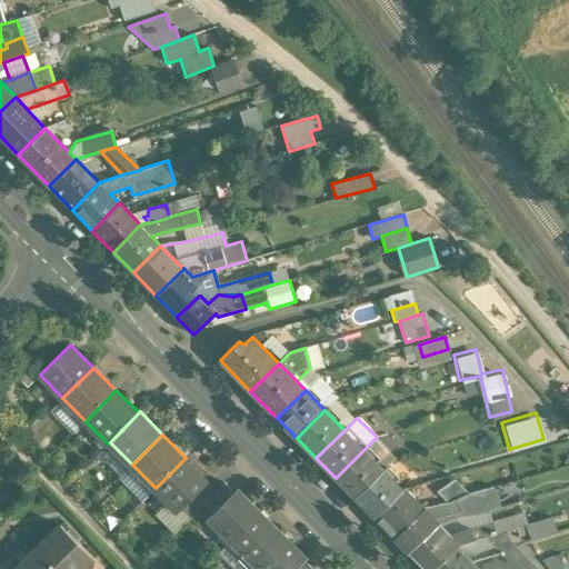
[(363,450),(336,478),(355,498),(382,470),(363,450)]
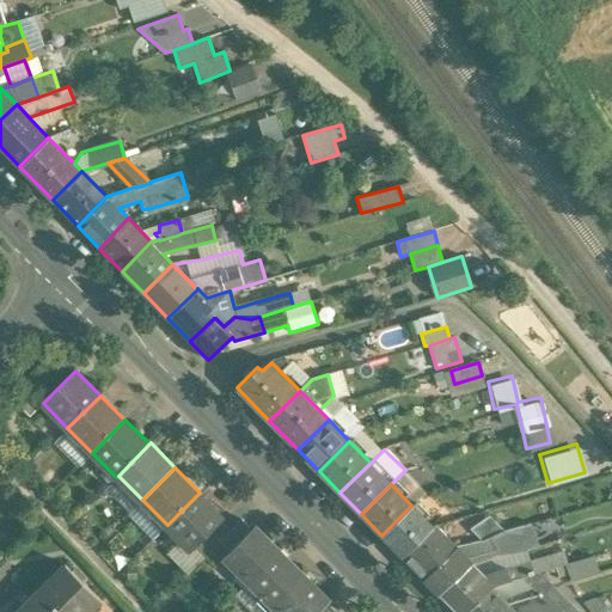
[(200,493),(167,525),(191,550),(195,546),(222,520),(225,516),(200,493)]
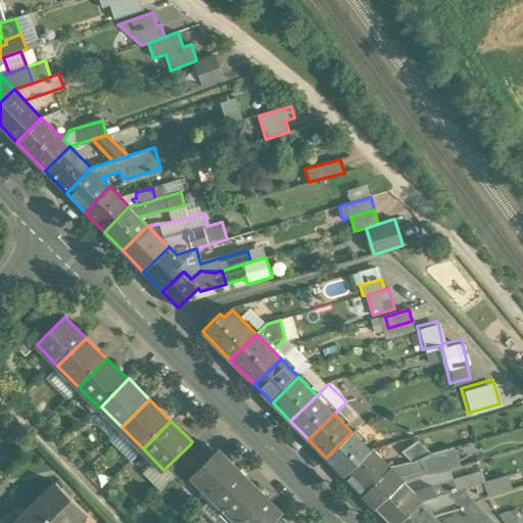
[(370,450),(351,432),(326,458),(344,476),(370,450)]
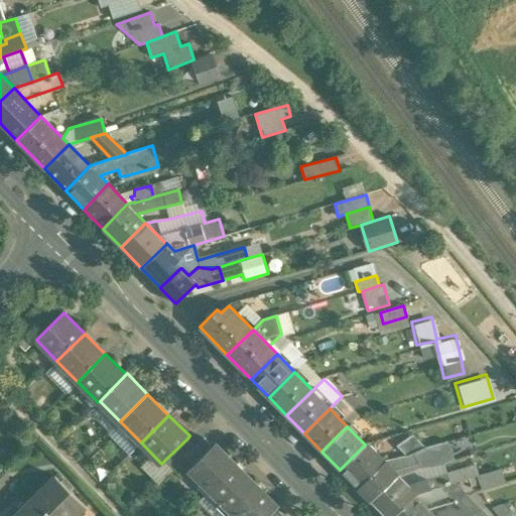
[(397,445),(407,456),(425,448),(425,447),(412,435),(402,441),(397,445)]
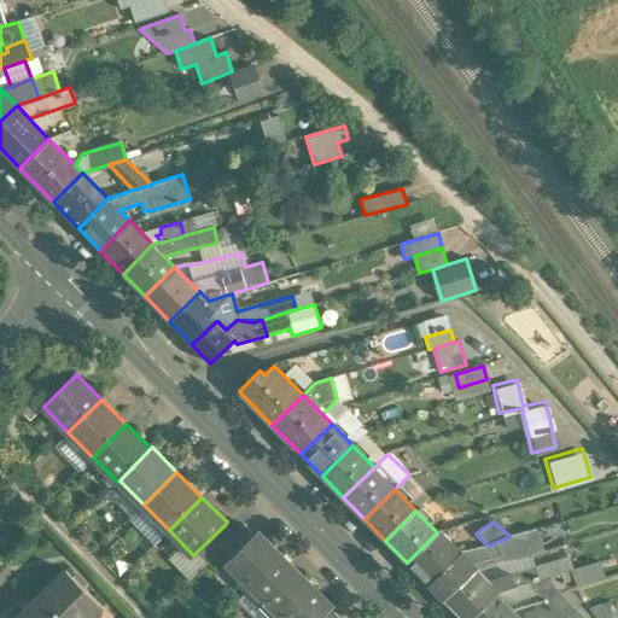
[(234,535),(216,553),(226,564),(255,535),(244,524),(234,535)]
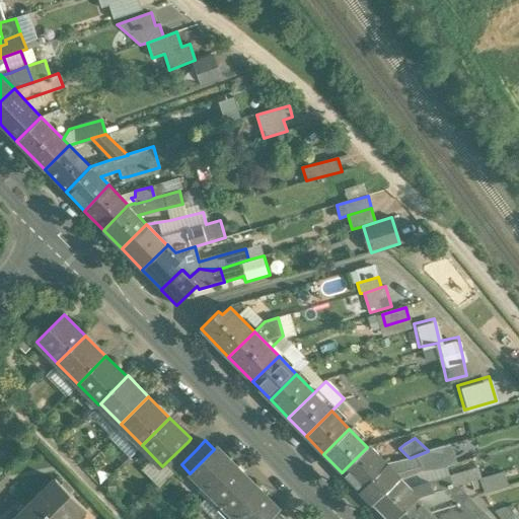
[(189,441),(165,463),(173,472),(181,464),(197,449),(189,441)]
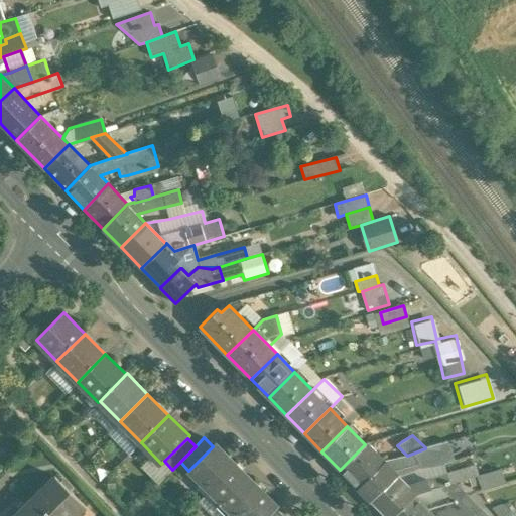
[(446,441),(425,447),(425,448),(407,456),(385,461),(399,476),(420,468),(441,464),(454,460),(446,441)]
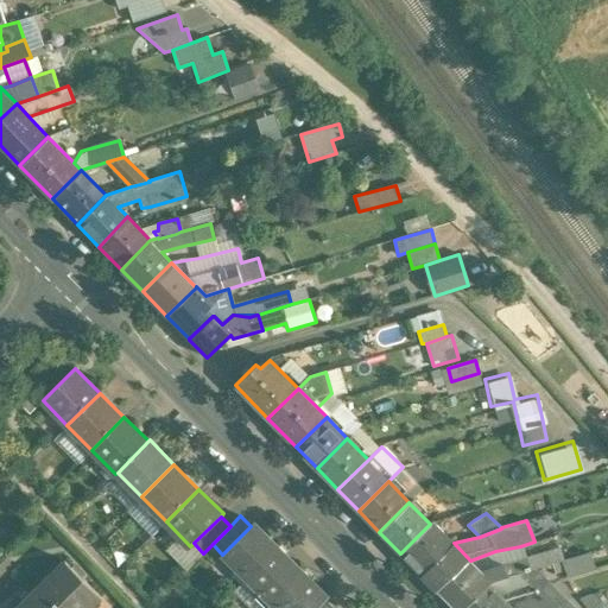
[(454,543),(432,521),(430,524),(400,553),(422,575),(454,543)]
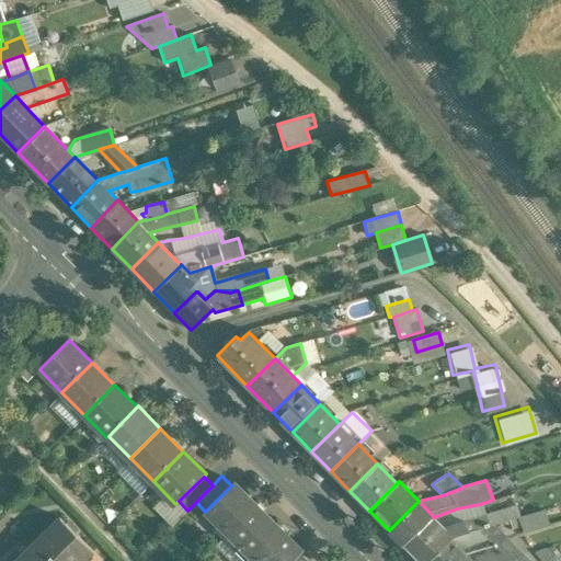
[(231,485),(205,512),(227,534),(256,504),(235,482),(231,485)]
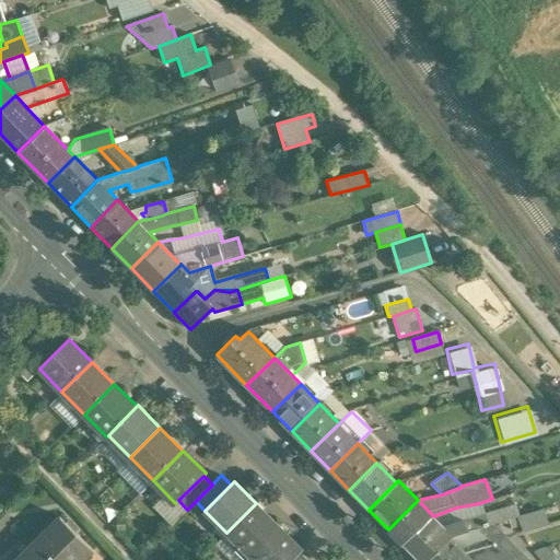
[(418,500),(388,529),(405,546),(434,517),(433,516),(418,500)]
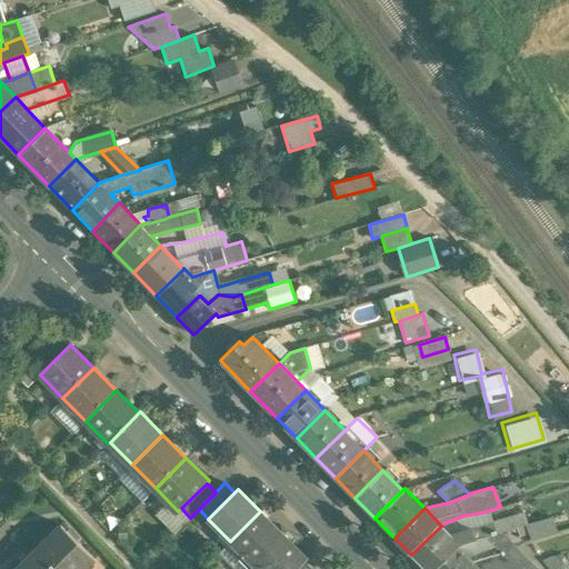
[(283,535),(260,511),(230,541),(252,565),(283,535)]
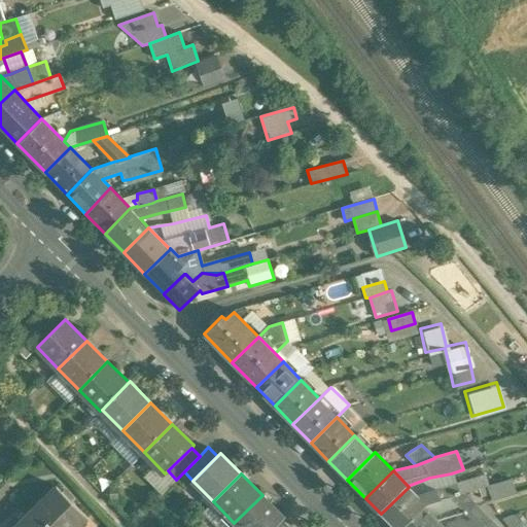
[(484,476),(456,483),(459,493),(463,492),(464,493),(478,489),(478,488),(487,486),(484,476)]
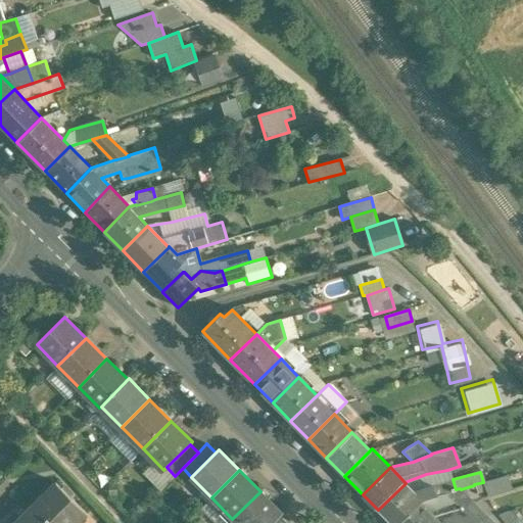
[(453,479),(415,491),(406,483),(378,510),(390,522),(398,522),(422,500),(445,493),(456,489),(453,479)]
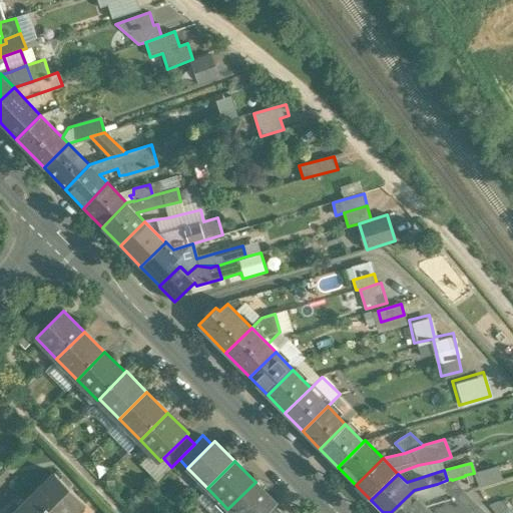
[(75,512),(86,503),(55,472),(31,495),(48,512),(75,512)]
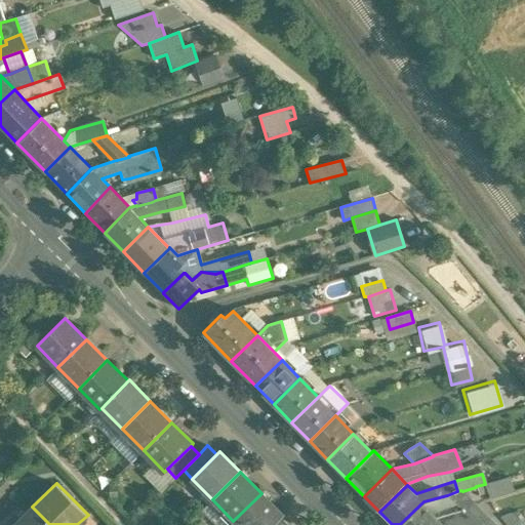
[(485,484),(476,486),(476,487),(480,494),(487,491),(485,484)]
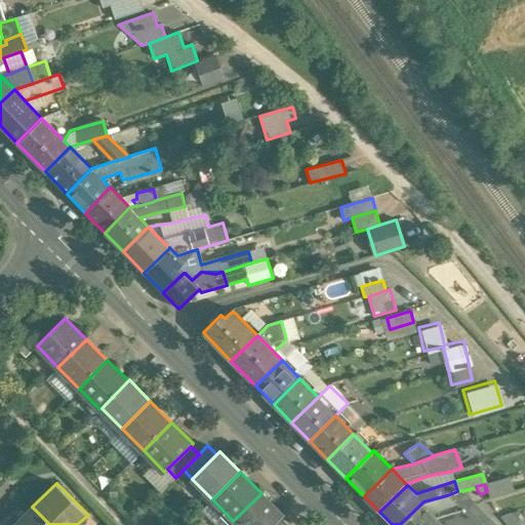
[(462,491),(461,490),(457,491),(447,495),(455,503),(461,510),(476,506),(462,491)]
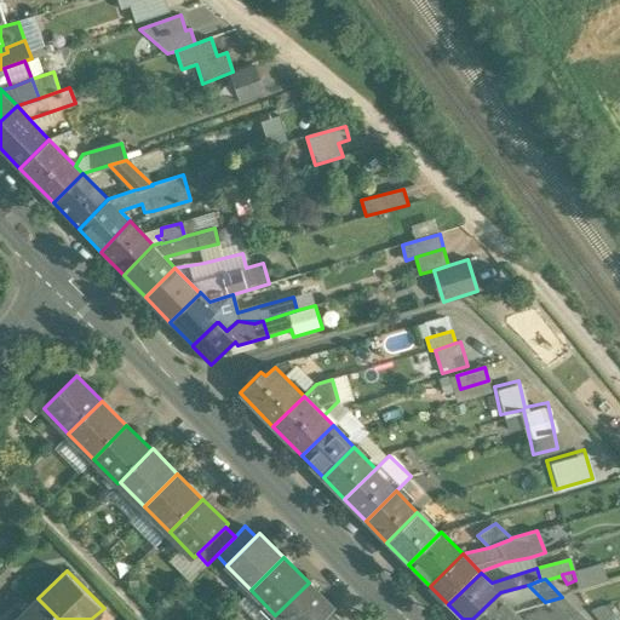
[(334,608),(309,583),(275,615),(280,619),(322,619),(333,609),(334,608)]
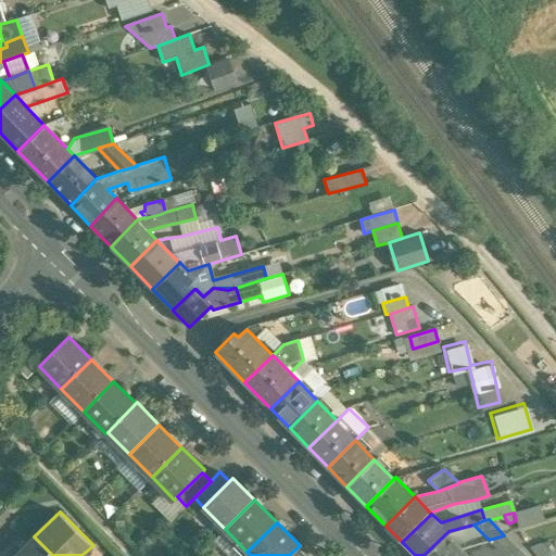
[(449,531),(424,555),(453,555),(462,548),(455,543),(482,533),(474,525),(449,531)]
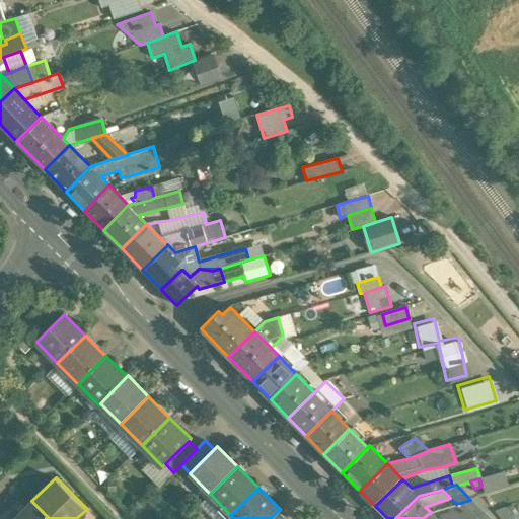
[(470,500),(456,504),(463,512),(470,518),(485,514),(470,500)]
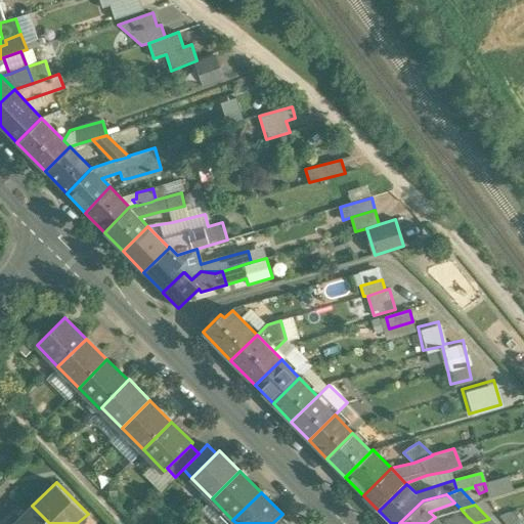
[(49,523),(32,506),(13,523),(49,523)]
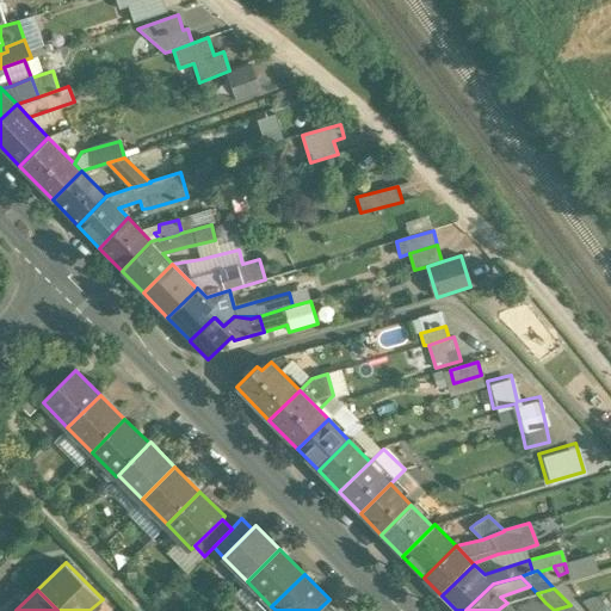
[(604,610),(593,598),(582,603),(590,610),(604,610)]
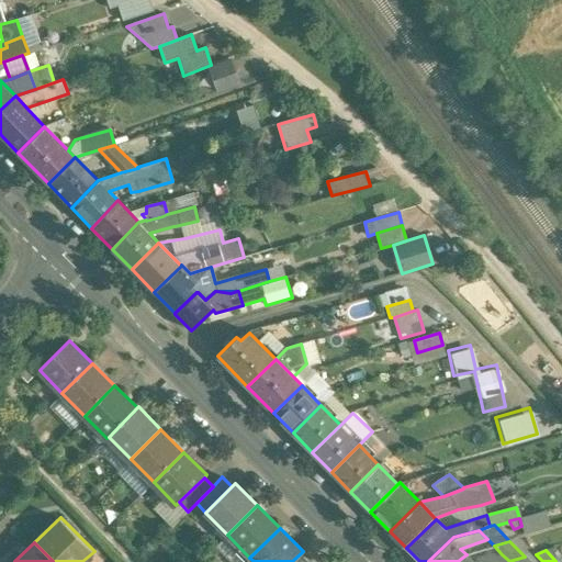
[(311,561),(302,552),(292,561),(311,561)]
